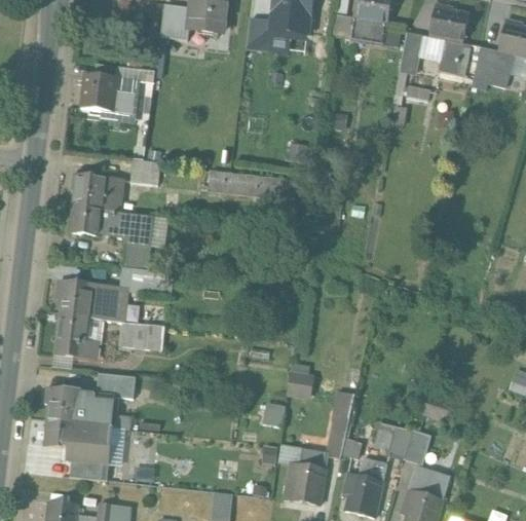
[(163,0),(161,24),(189,28),(191,10),(189,10),(190,0),(163,0)]
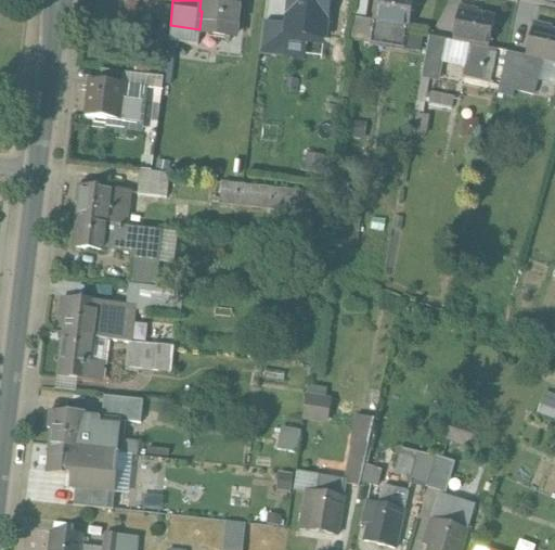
[(201,0),(199,11),(202,11),(234,15),(235,0),(201,0)]
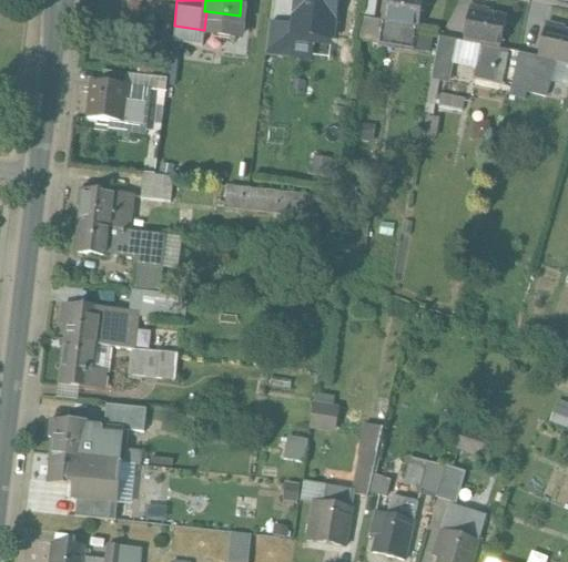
[(298,0),(297,8),(334,11),(335,0),(298,0)]
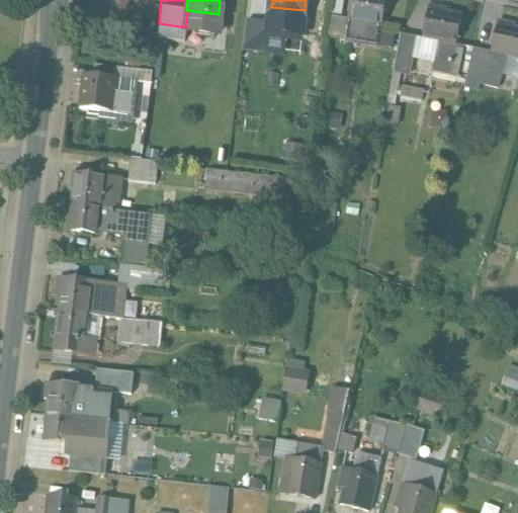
[(333,0),(332,10),(341,12),(342,0),(333,0)]
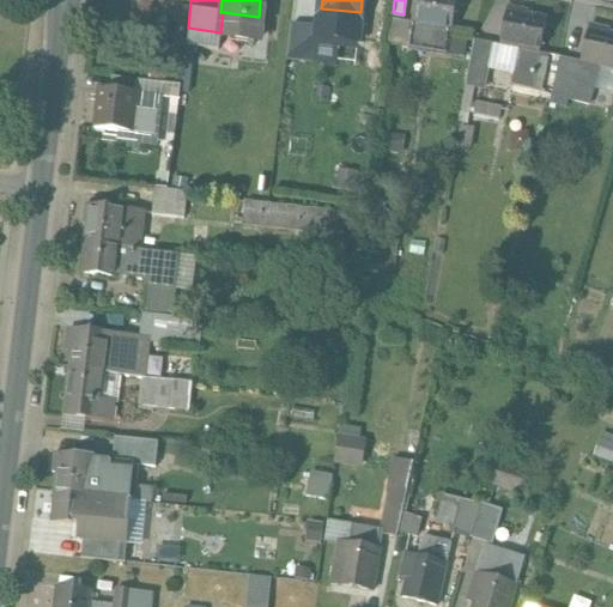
[(414,0),(408,44),(447,52),(455,0),(414,0)]
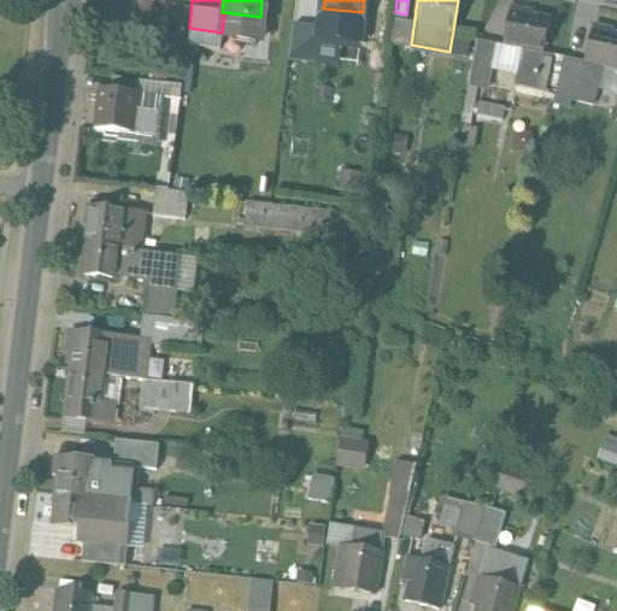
[(552,15),(523,9),(523,6),(513,4),(505,42),(524,46),(516,83),(536,87),(552,15)]
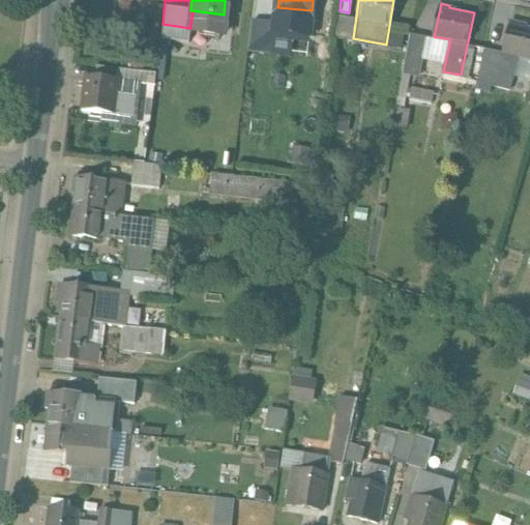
[(529,27),(520,25),(521,23),(511,20),(503,53),(529,59),(529,27)]
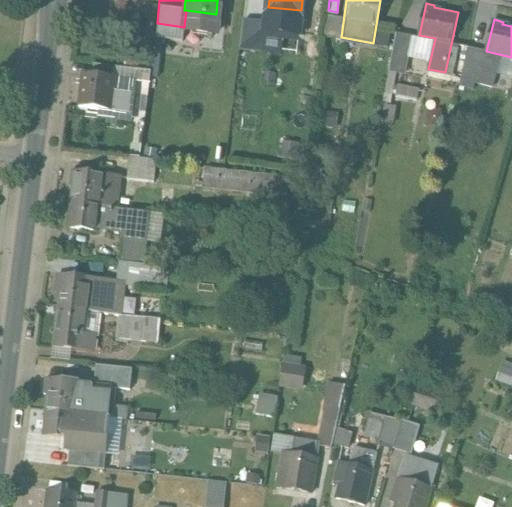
[(397,30),(389,68),(404,71),(411,33),(397,30)]
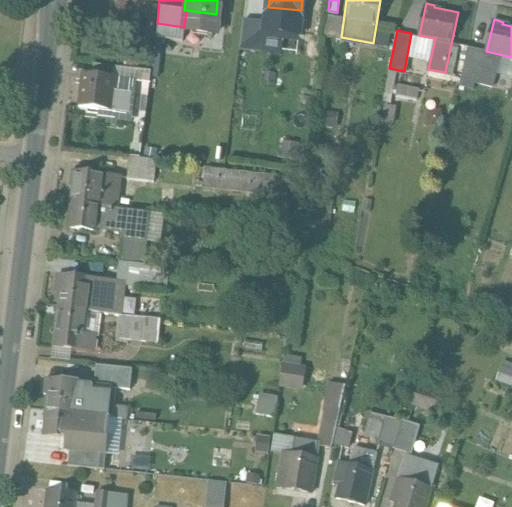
[(486,51),(469,46),(462,71),(480,75),(486,51)]
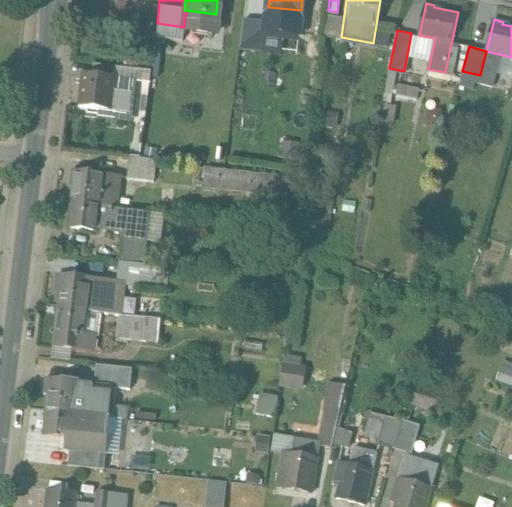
[(138,66),(93,61),(92,73),(113,75),(113,77),(136,80),(138,66)]
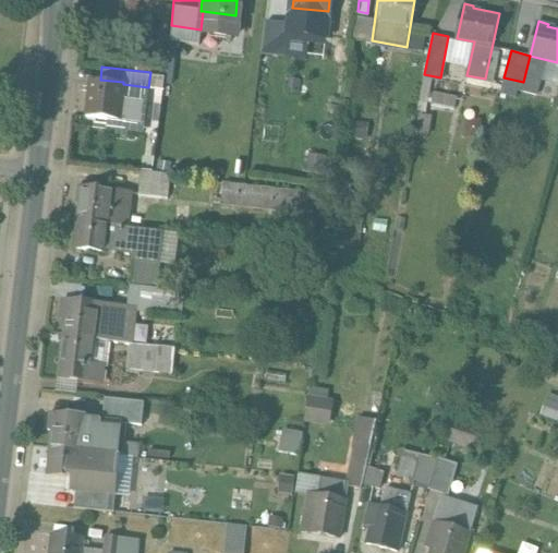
[(100,80),(88,79),(84,113),(114,117),(117,98),(121,99),(123,84),(123,82),(100,80)]
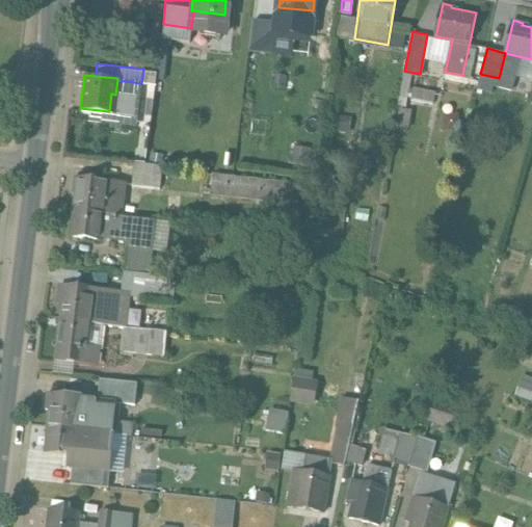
[(104,157),(81,154),(80,164),(103,167),(104,157)]
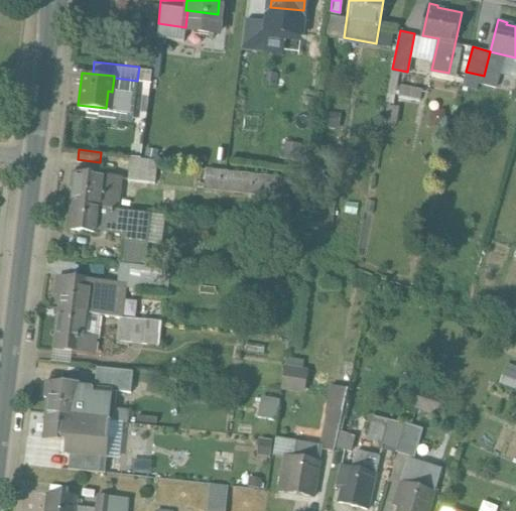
[(154,158),(127,155),(125,178),(152,181),(154,158)]
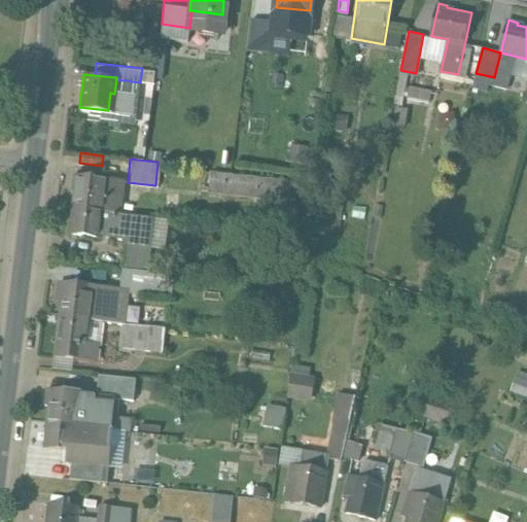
[(213,192),(304,194),(305,172),(213,170),(213,192)]
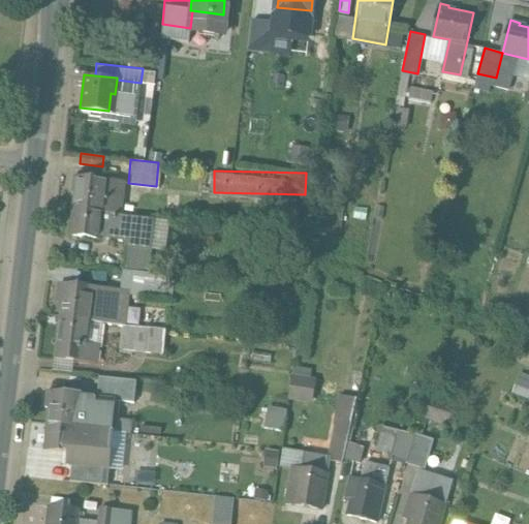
[(123,178),(71,173),(69,183),(72,184),(70,207),(120,212),(123,178)]
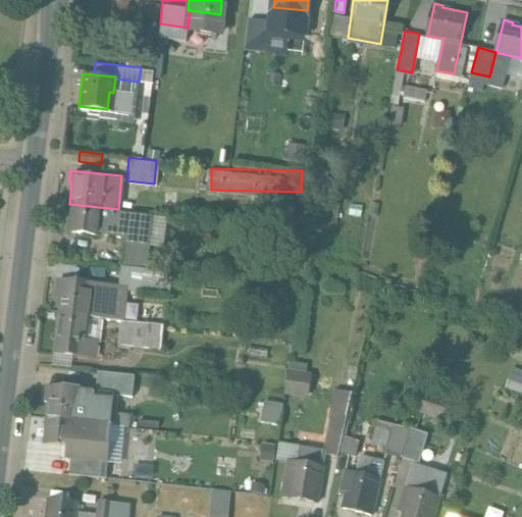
[(118,209),(69,204),(66,229),(97,234),(97,230),(123,234),(120,263),(146,265),(152,212),(118,209)]
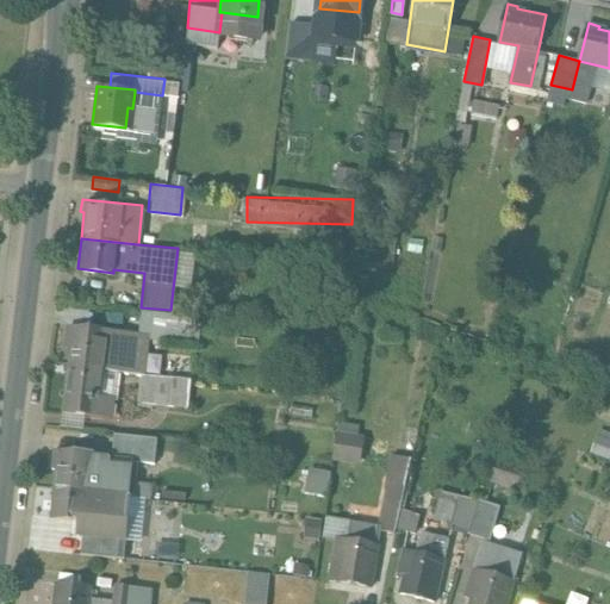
[(107,330),(70,327),(68,337),(70,338),(68,362),(103,367),(107,330)]
